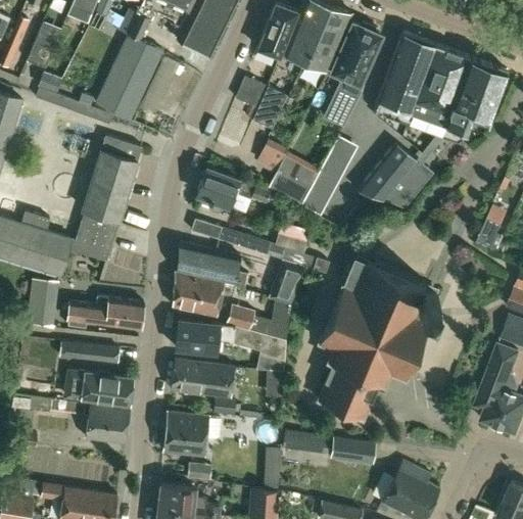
[(72,0),(69,7),(89,15),(95,0),(72,0)]
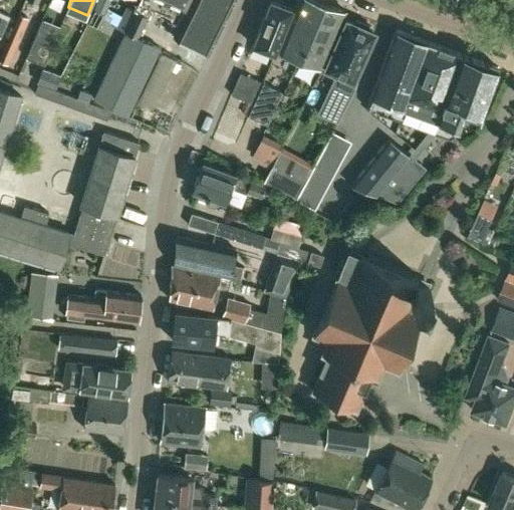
[(177,21),(187,0),(140,0),(124,33),(126,34),(138,38),(151,9),(177,21)]
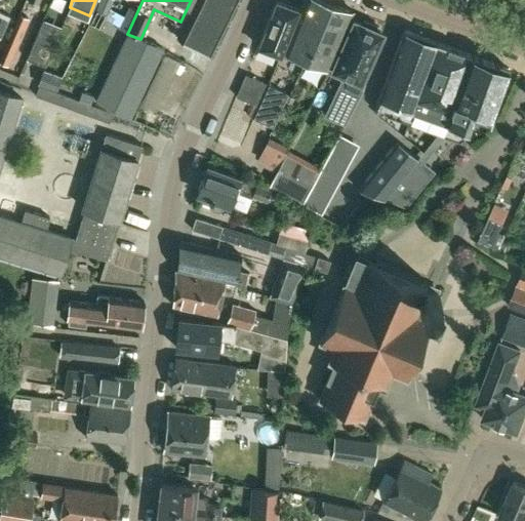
[(211,57),(242,0),(195,0),(175,40),(211,57)]
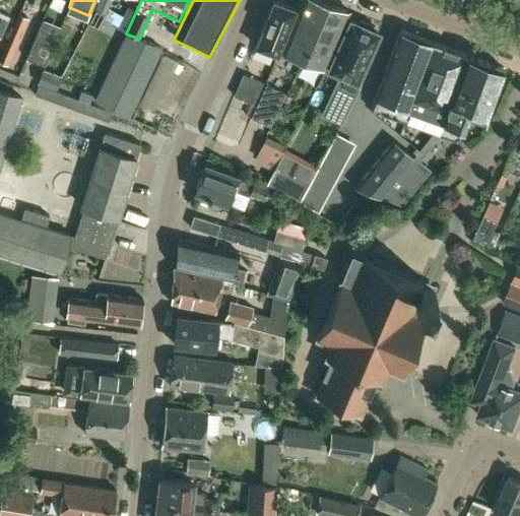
[(349,16),(349,15),(307,0),(303,0),(281,55),(324,71),(349,16)]
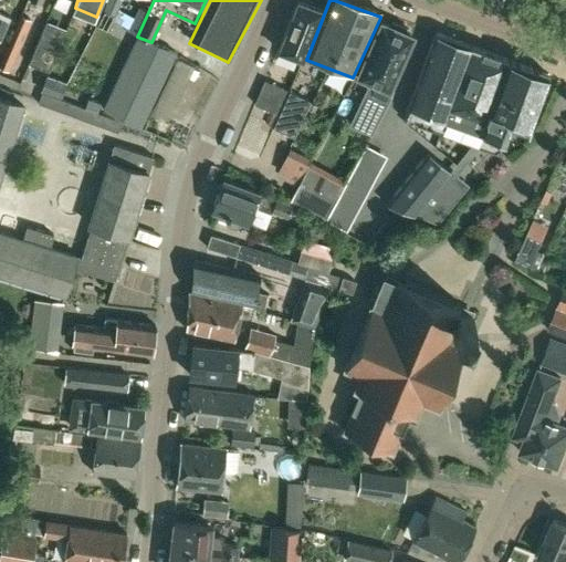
[(302,62),(322,14),(299,4),(278,53),(302,62)]
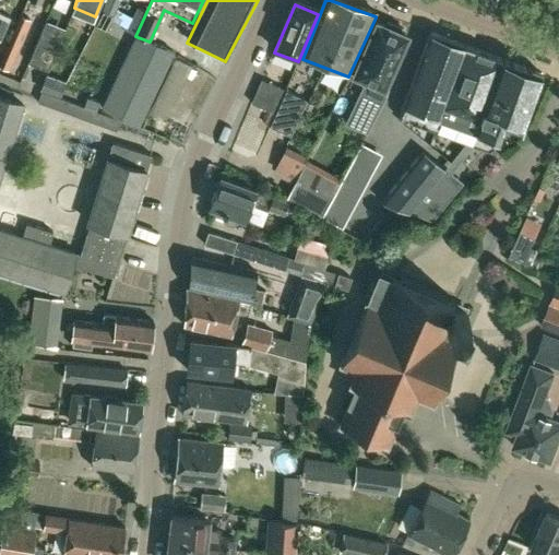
[(0,16),(0,45),(11,22),(0,16)]
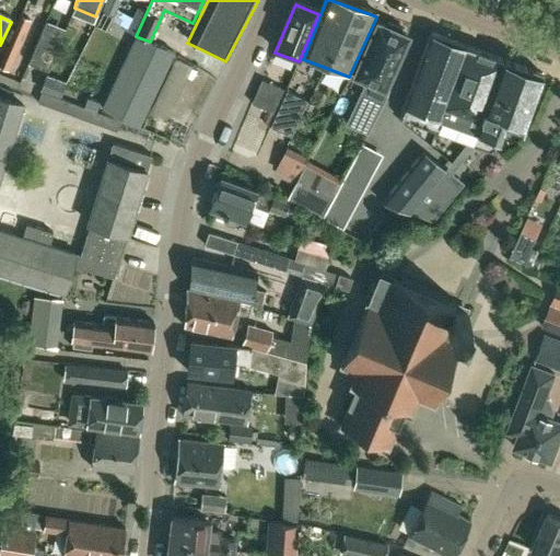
[(21,20),(0,66),(0,70),(9,74),(31,24),(21,20)]
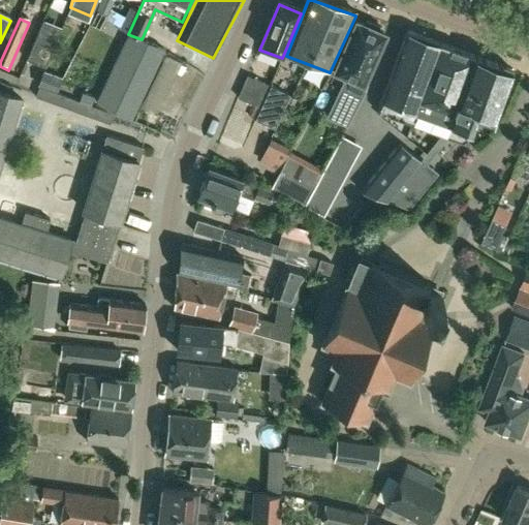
[(343,54),(340,52),(331,73),(335,74),(336,74),(346,80),(342,89),(356,95),(361,86),(362,87),(384,37),(381,36),(382,33),(367,26),(365,29),(355,25),(343,54)]
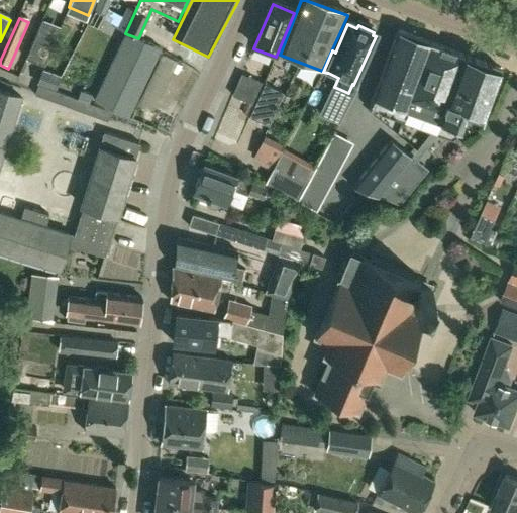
[(37,31),(24,61),(42,69),(55,38),(37,31)]
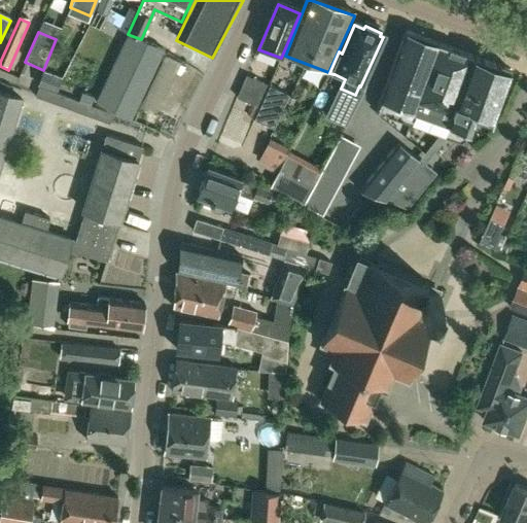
[(510,73),(405,34),(379,103),(468,134),(475,115),(492,121),(510,73)]
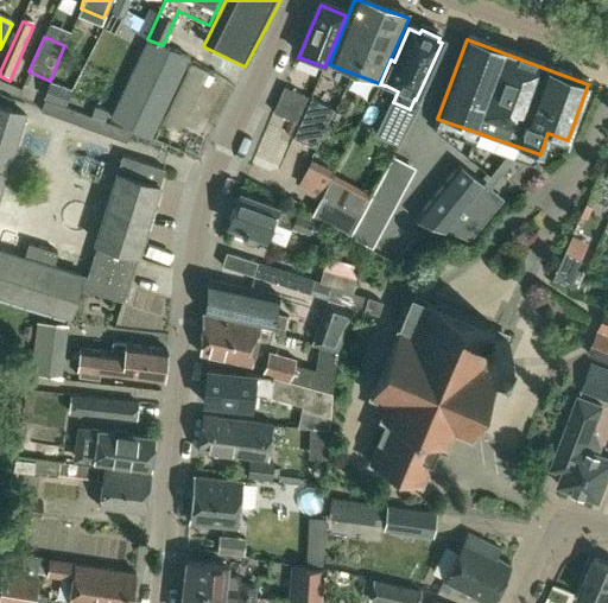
[(111,119),(151,139),(189,59),(162,46),(163,45),(150,40),(111,119)]
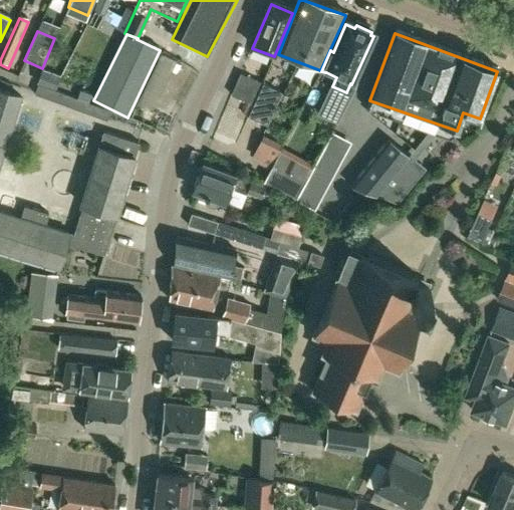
[(35,87),(38,88),(54,94),(60,79),(41,72),(35,87)]
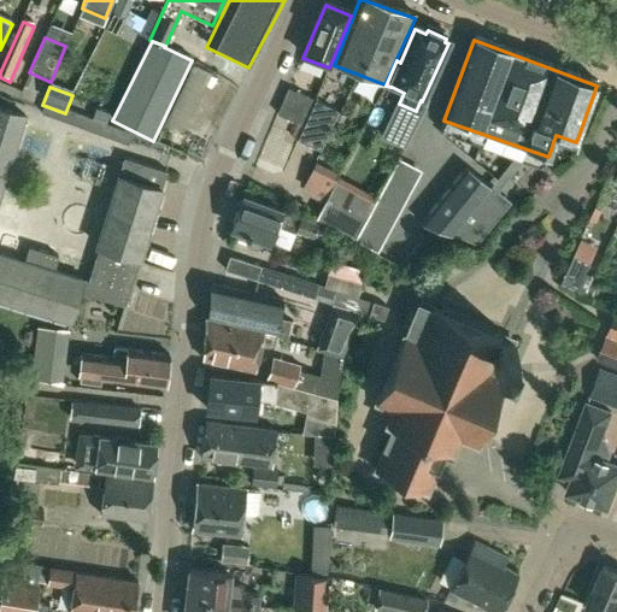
[(304,129),(315,103),(288,90),(276,117),(304,129)]
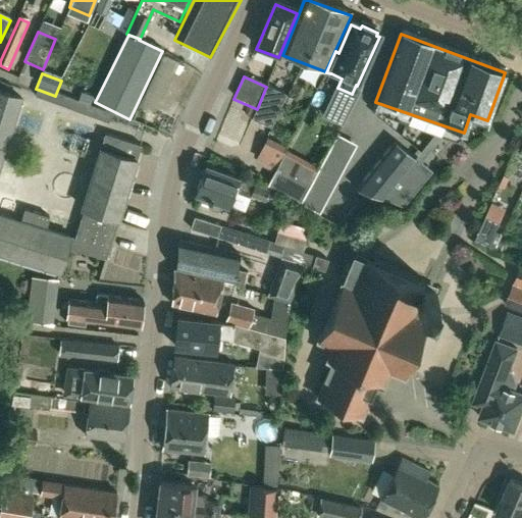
[(266,87),(257,109),(252,120),(271,130),(285,96),(266,87)]
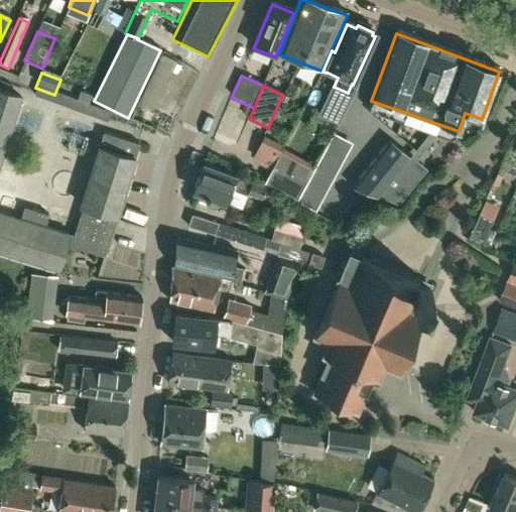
[(0,92),(0,253),(58,272),(67,246),(104,258),(139,145),(103,134),(82,203),(85,204),(75,237),(45,228),(49,216),(24,209),(20,221),(0,214),(0,164),(21,99),(0,92)]
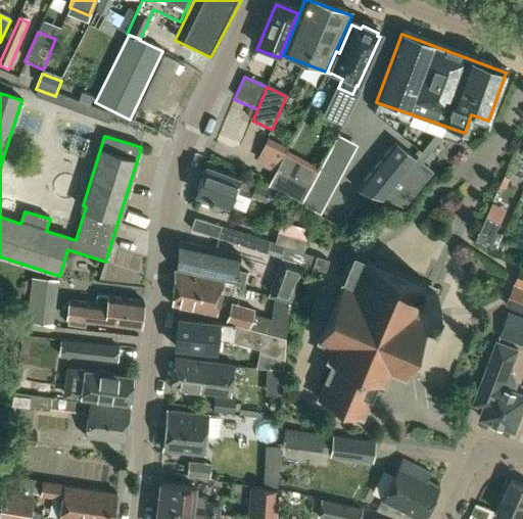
[(335,93),(323,119),(341,127),(354,102),(335,93)]
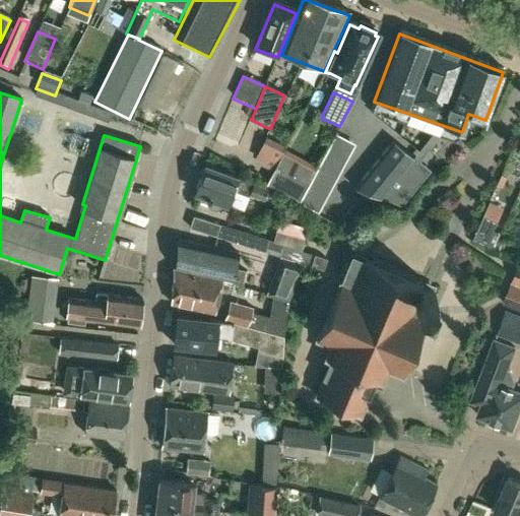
[(108,126),(109,123),(112,117),(96,111),(92,121),(108,126)]
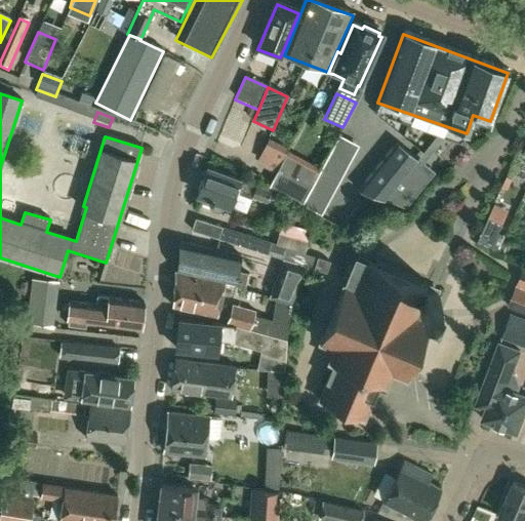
[(434,175),(422,165),(396,144),(357,192),(404,211),(434,175)]
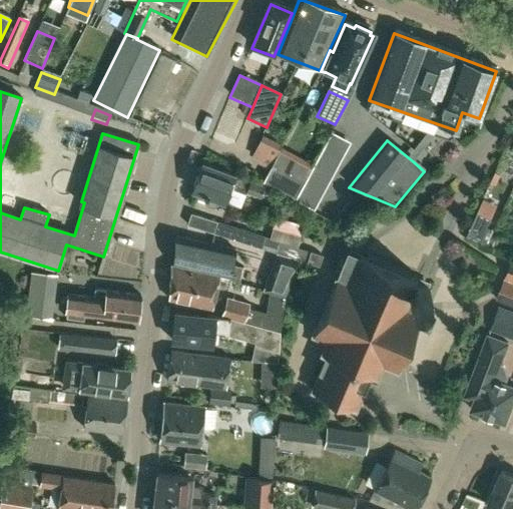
[(262,152),(255,164),(269,170),(279,152),(270,147),(266,155),(262,152)]
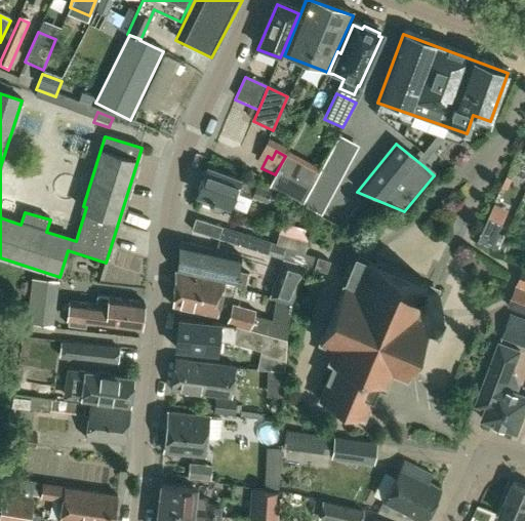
[(287,155),(269,189),(300,206),(319,172),(287,155)]
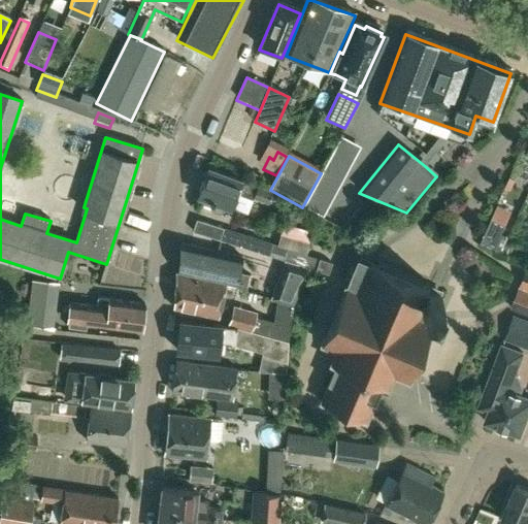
[(198,199),(211,204),(209,208),(211,213),(219,216),(225,214),(226,209),(229,211),(235,195),(241,197),(245,186),(207,172),(198,199)]
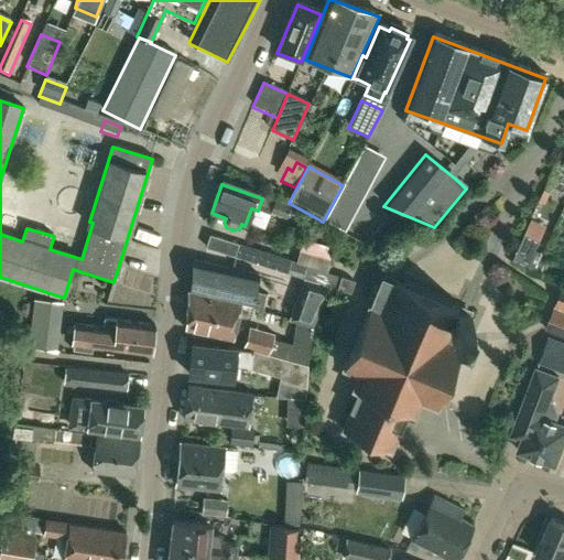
[(274,202),(270,215),(285,222),(291,208),(274,202)]
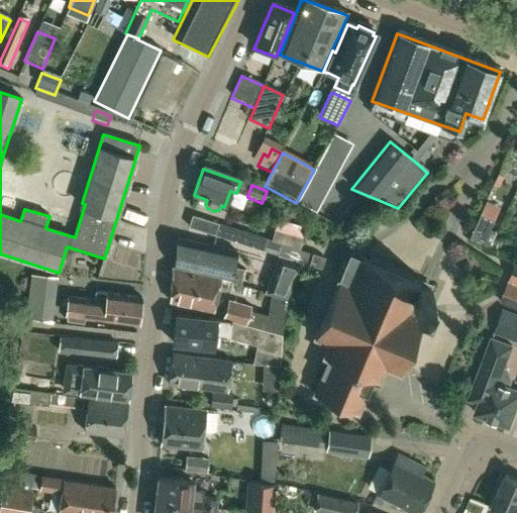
[(491,203),(486,218),(503,222),(507,208),(491,203)]
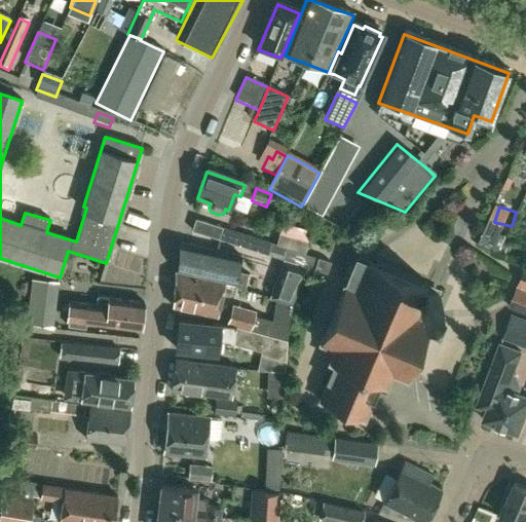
[(196,220),(192,232),(219,241),(223,229),(196,220)]
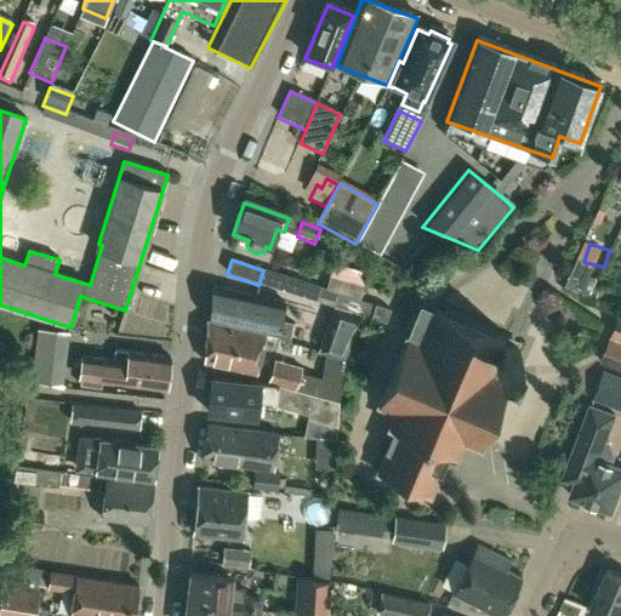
[(568,291),(582,297),(594,269),(580,263),(568,291)]
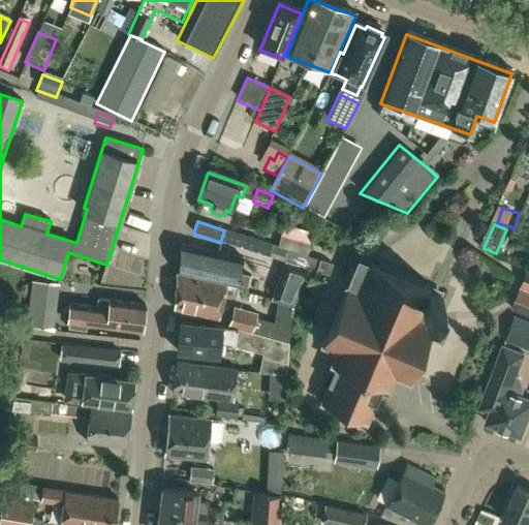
[(236,235),(231,246),(277,260),(281,249),(236,235)]
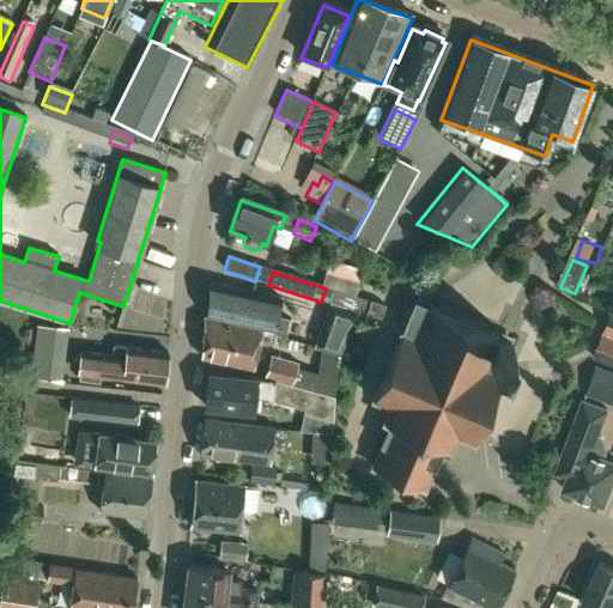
[(207,318),(263,332),(284,336),(287,321),(274,317),(279,299),(210,283),(207,318)]
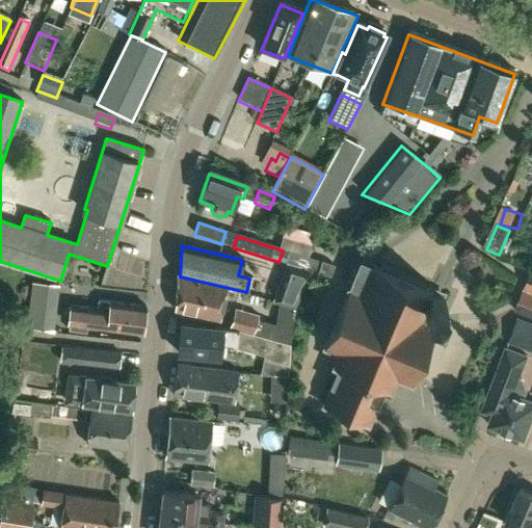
[(287,265),(272,305),(295,313),(313,274),(287,265)]
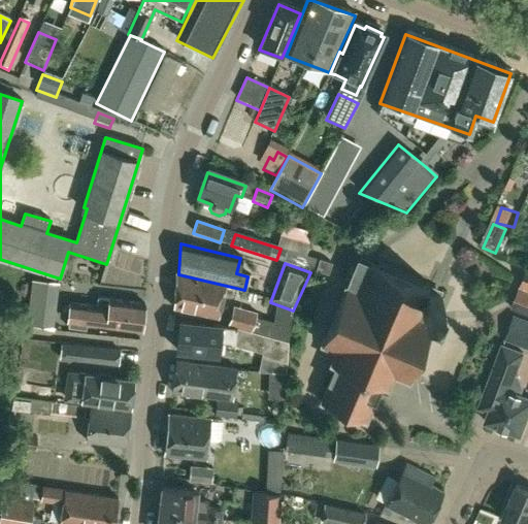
[(431,324),(441,299),(430,294),(431,292),(371,266),(370,268),(358,263),(348,288),(347,287),(322,346),(336,352),(331,365),(337,368),(321,405),(365,424),(376,397),(380,399),(384,389),(386,390),(392,377),(408,383),(433,325),(431,324)]
